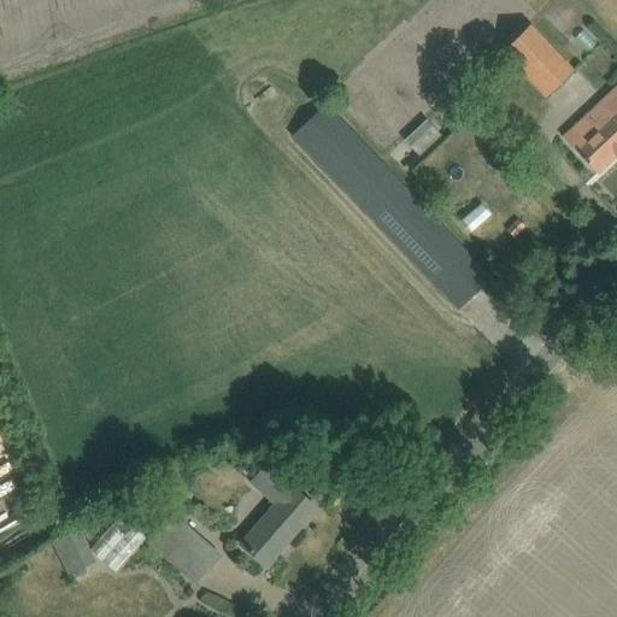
[(545,99),(576,69),(530,22),(499,51),(545,99)]
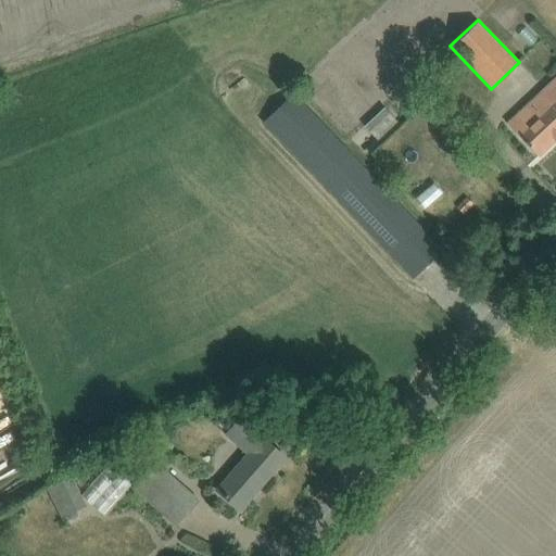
[(555,77),(507,124),(538,156),(555,138),(555,77)]
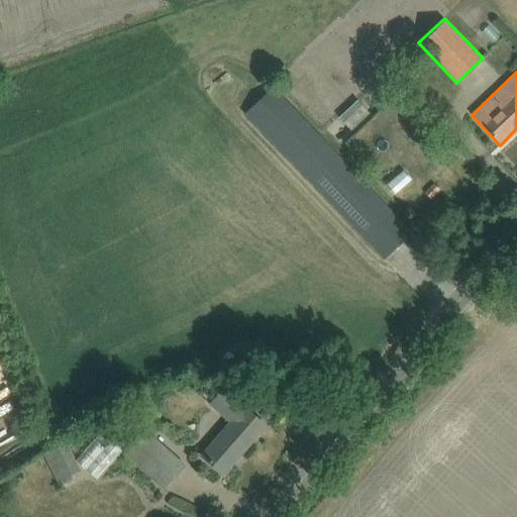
[(273,88),(245,114),(384,259),(410,232),(397,217),(273,88)]
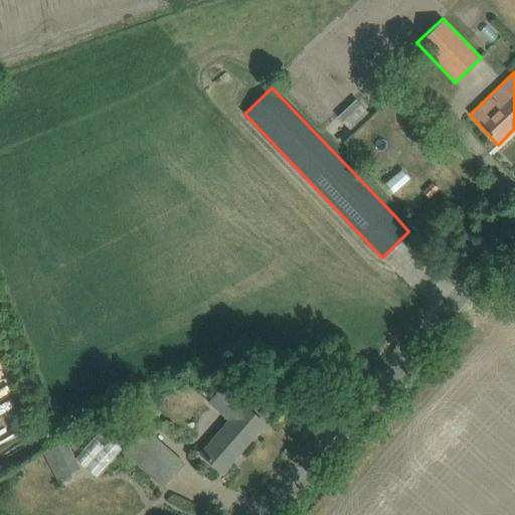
[(355,131),(369,112),(359,104),(344,123),(355,131)]
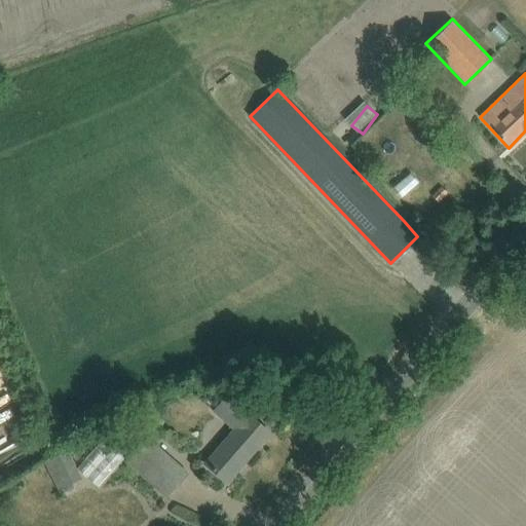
[(410,201),(427,186),(418,176),(401,190),(410,201)]
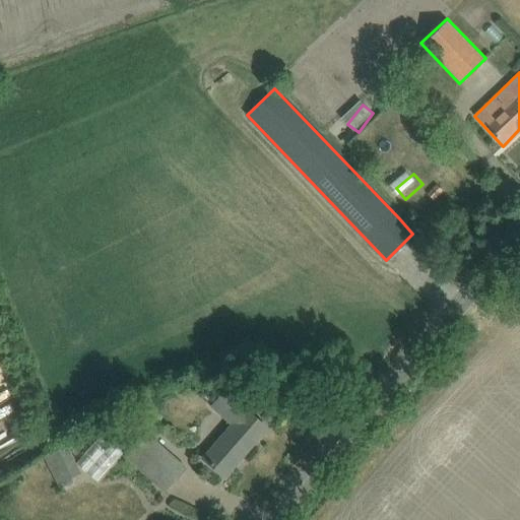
[(436,185),(427,194),(433,200),(442,191),(436,185)]
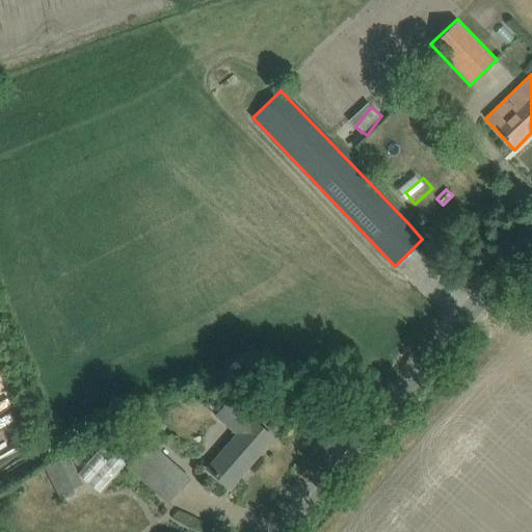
[(247,468),(272,437),(250,419),(249,420),(225,399),(222,401),(214,394),(206,404),(214,411),(213,413),(237,434),(207,469),(230,488),(239,477),(237,468),(241,462),(247,468)]
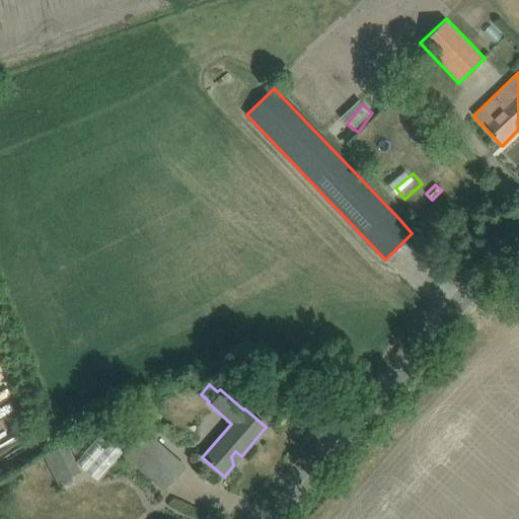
[(0,411),(0,413),(5,423),(27,412),(21,400),(0,411)]
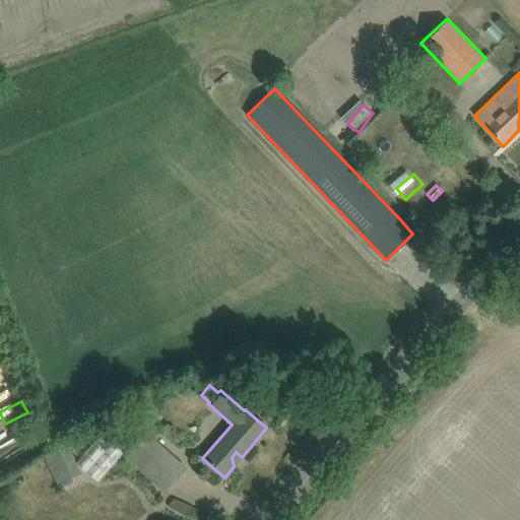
[(122,452),(102,434),(76,462),(95,481),(122,452)]
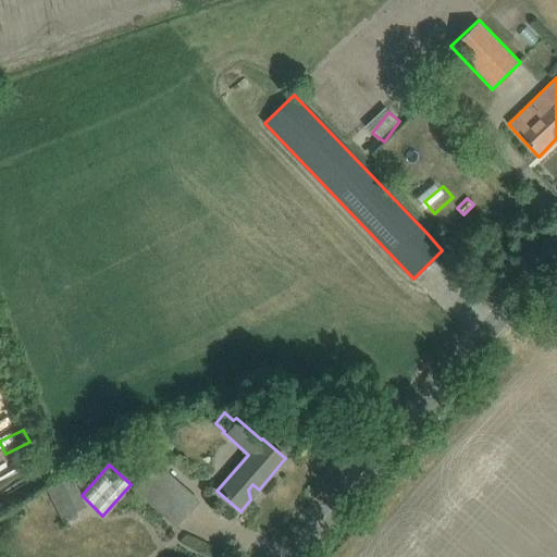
[(176,525),(198,502),(157,465),(135,489),(160,511),(176,525)]
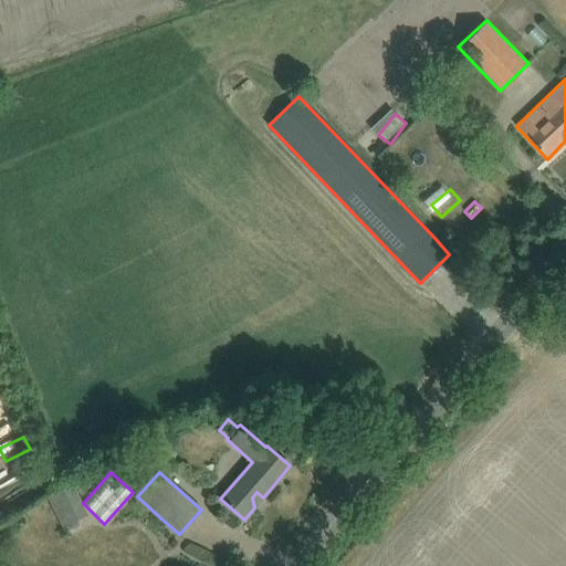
[(48,498),(63,527),(88,515),(74,484),(48,498)]
